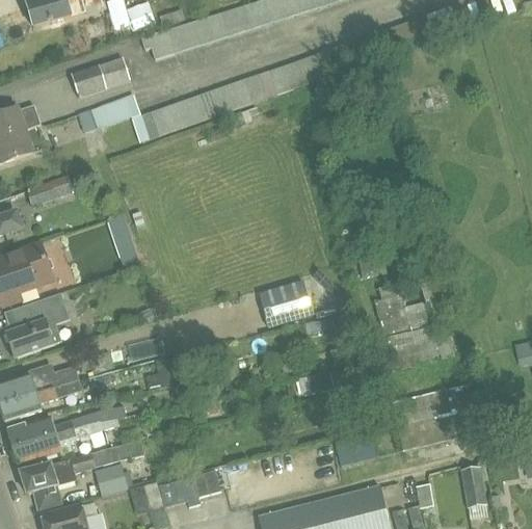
[(68,4),(82,0),(31,0),(25,2),(32,26),(71,15),(68,4)]
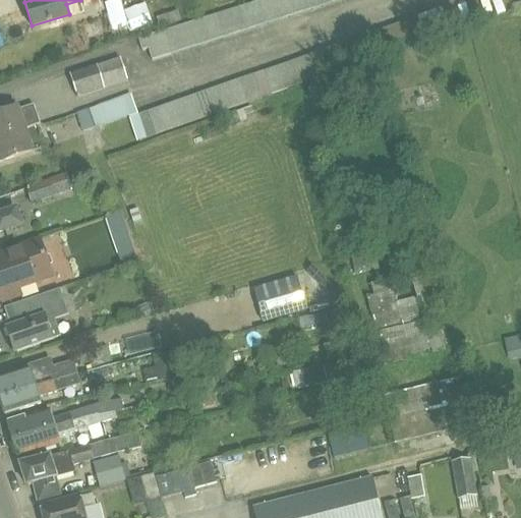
[(250,0),(240,3),(248,29),(258,25),(250,0)]
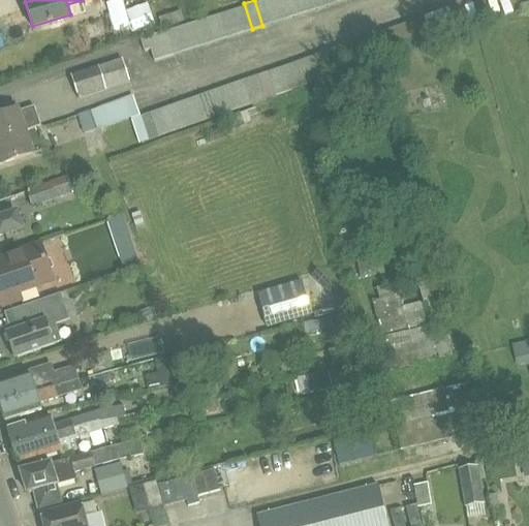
[(254,0),(262,26),(274,22),(267,0),(254,0)]
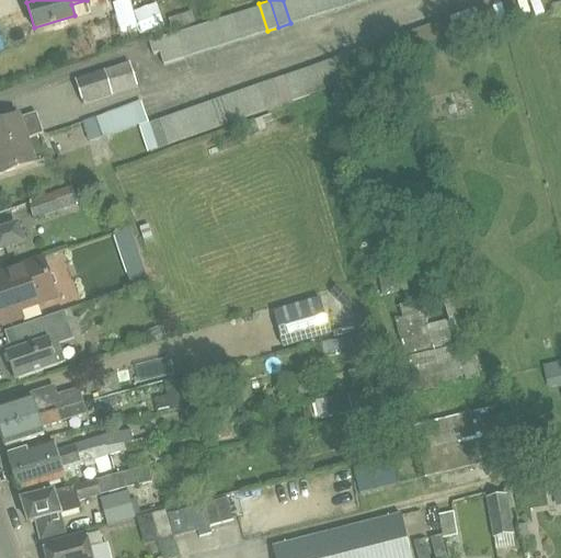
[(283,0),(290,23),(302,20),(295,0),(283,0)]
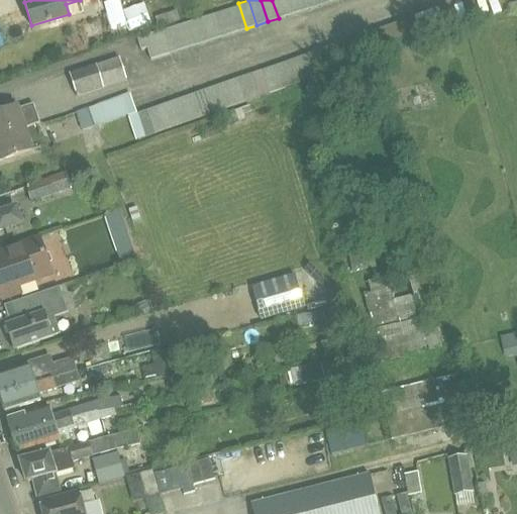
[(272,0),(279,18),(289,14),(284,0),(272,0)]
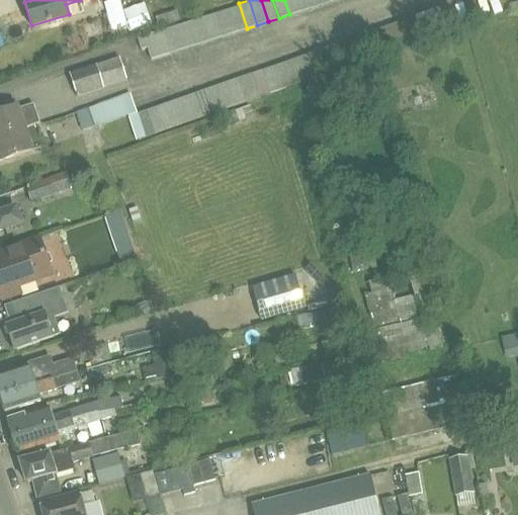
[(284,0),(289,14),(300,11),(296,0),(284,0)]
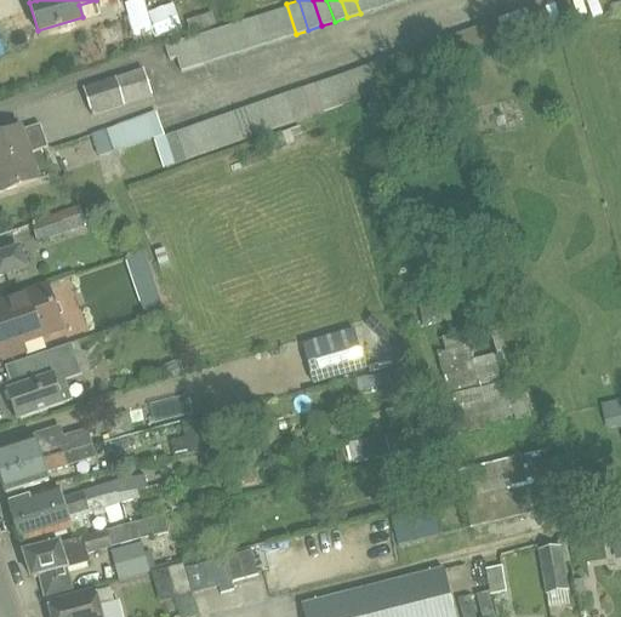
[(355,0),(360,13),(374,10),(370,0),(355,0)]
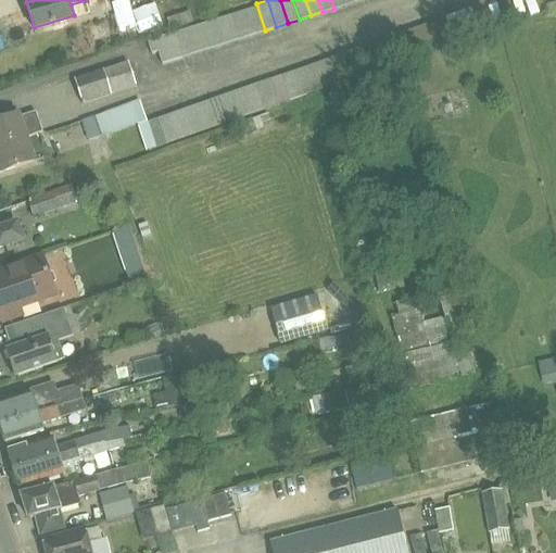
[(331,0),(335,9),(345,4),(344,0),(331,0)]
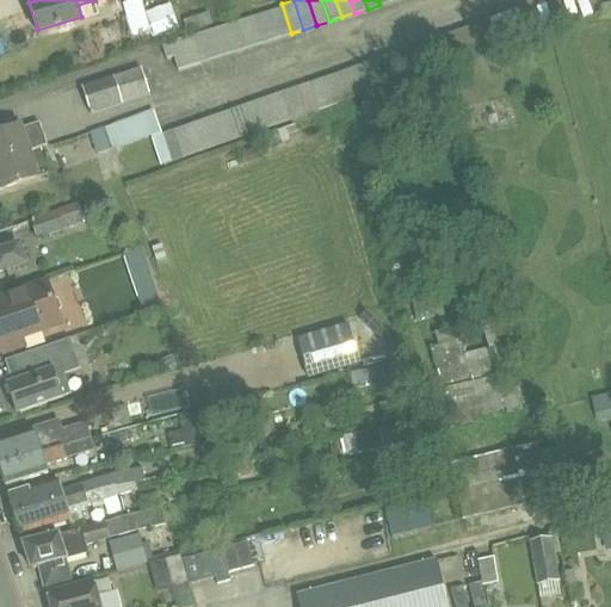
[(269,7),(278,37),(291,33),(282,4),(269,7)]
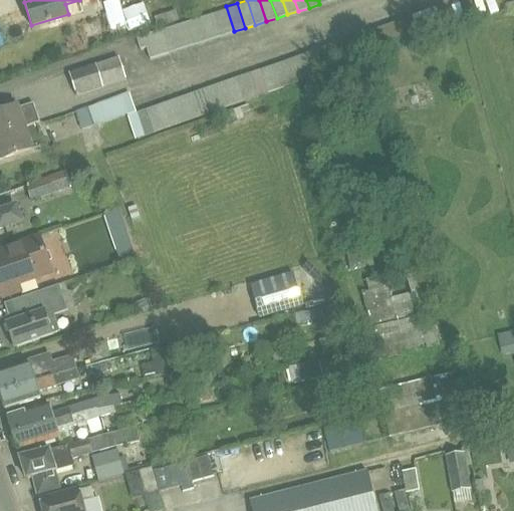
[(226,6),(215,10),(223,35),(234,31),(226,6)]
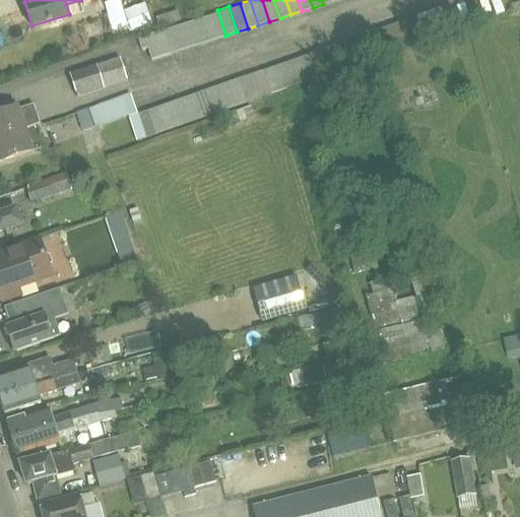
[(207,13),(215,39),(225,36),(217,10),(207,13)]
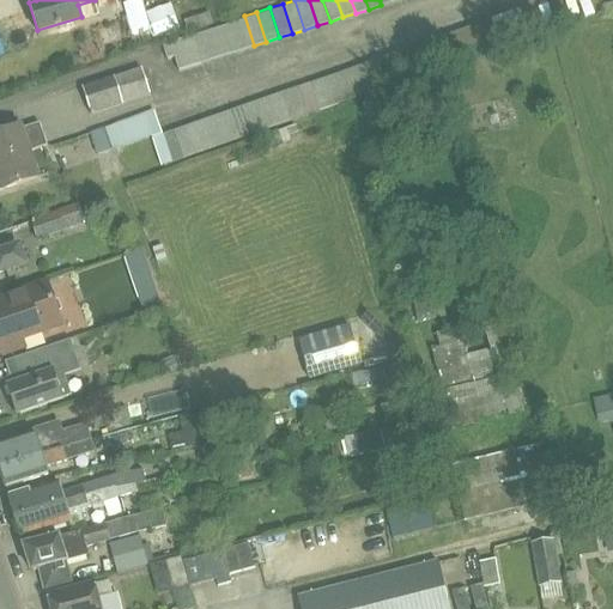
[(244,16),(231,20),(241,50),(254,46),(244,16)]
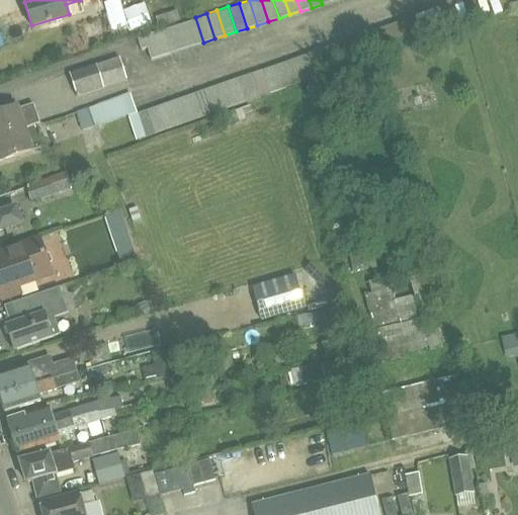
[(415,14),(404,18),(412,41),(423,37),(415,14)]
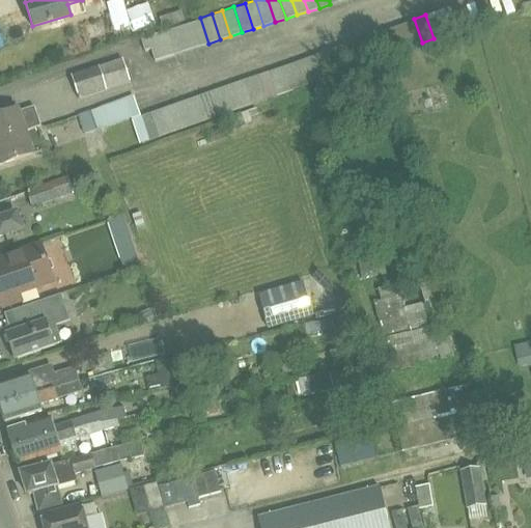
[(189,21),(197,47),(208,44),(200,18),(189,21)]
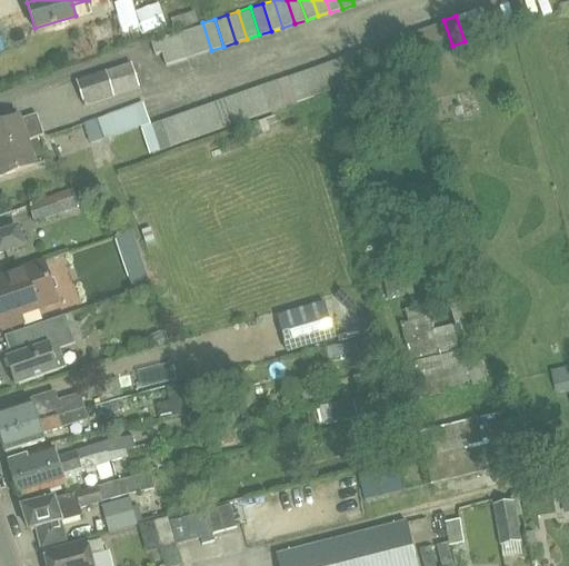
[(452,46),(443,20),(432,25),(440,50),(452,46)]
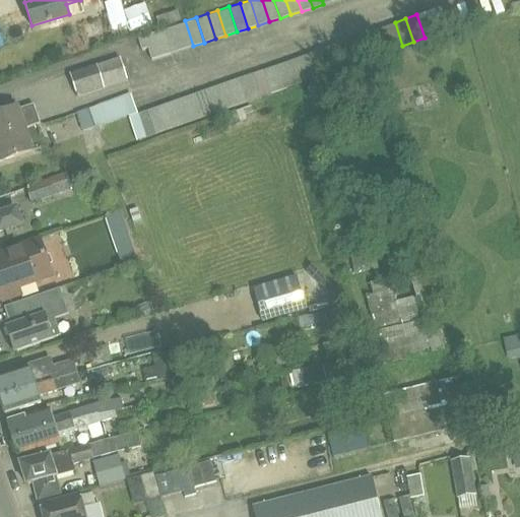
[(185,20),(175,24),(183,50),(193,46),(185,20)]
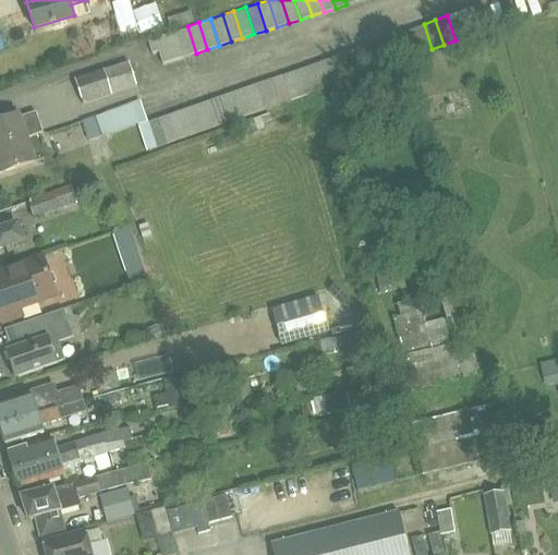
[(424,24),(412,27),(421,52),(432,49),(424,24)]
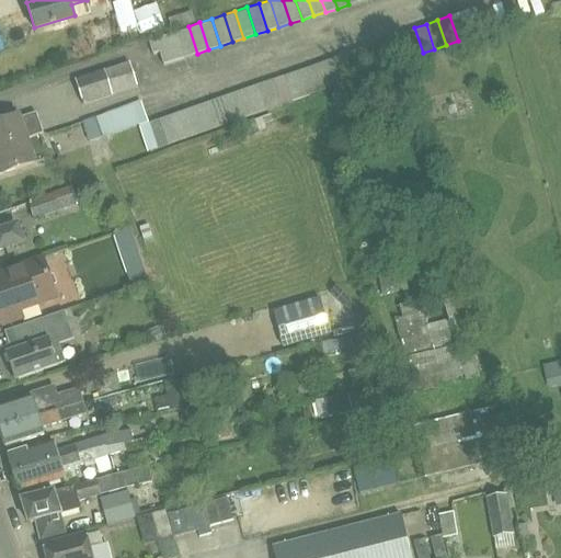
[(176,30),(181,43),(185,57),(197,54),(189,26),(176,30)]
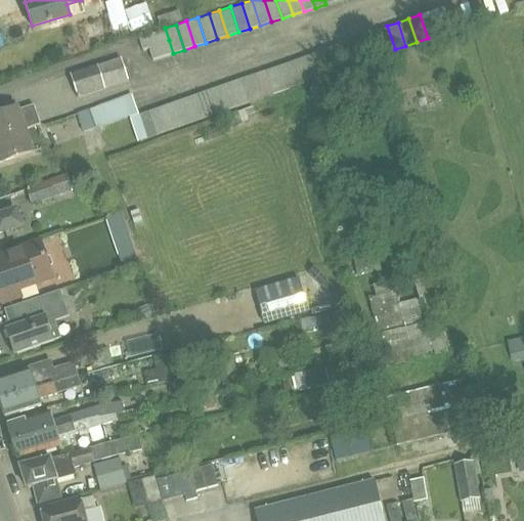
[(395,49),(387,26),(377,30),(384,53),(395,49)]
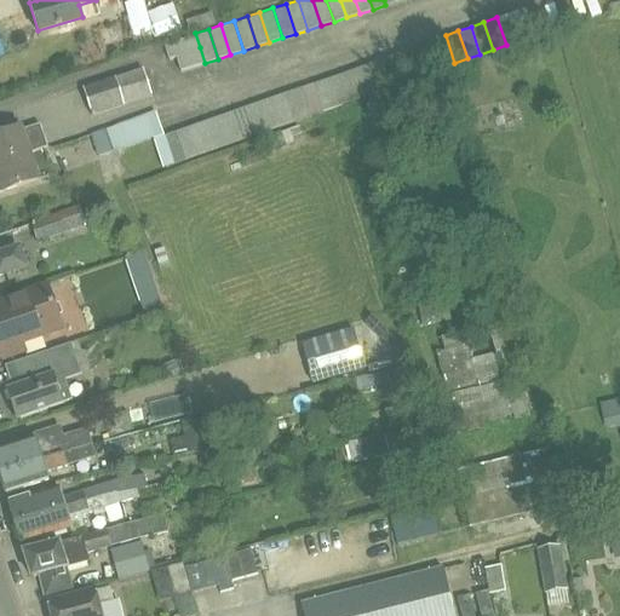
[(170,57),(177,55),(200,47),(195,33),(165,42),(170,57)]
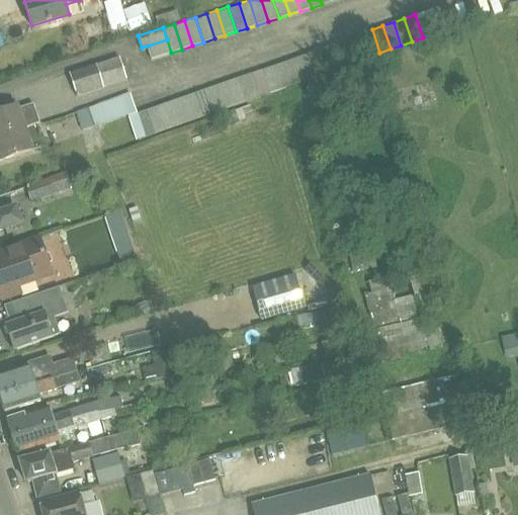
[(167,39),(148,46),(152,59),(171,53),(167,39)]
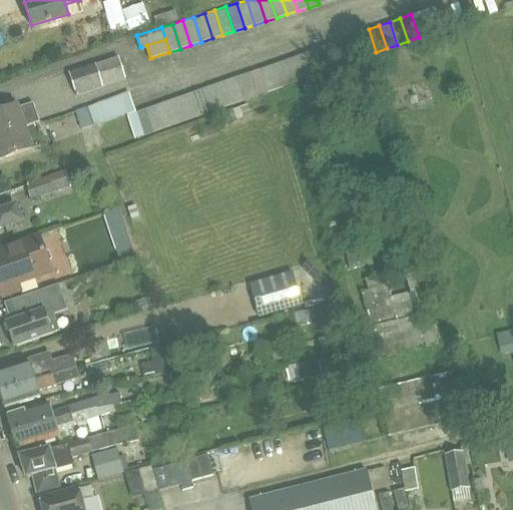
[(316,48),(305,51),(313,74),(323,71),(316,48)]
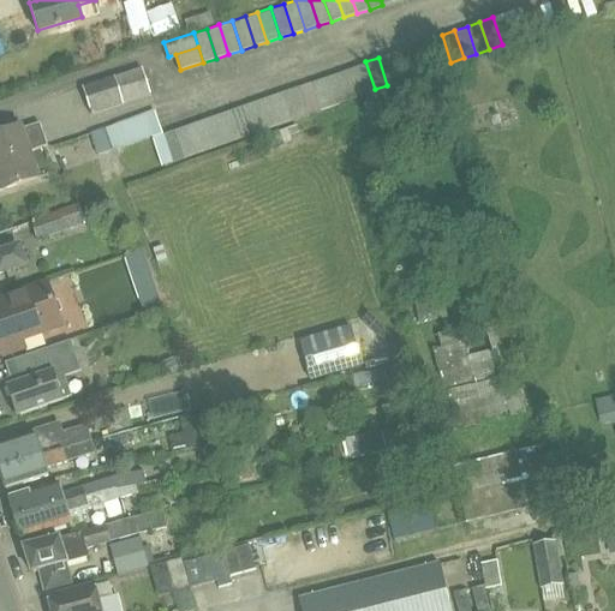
[(375,89),(365,61),(353,66),(362,94),(375,89)]
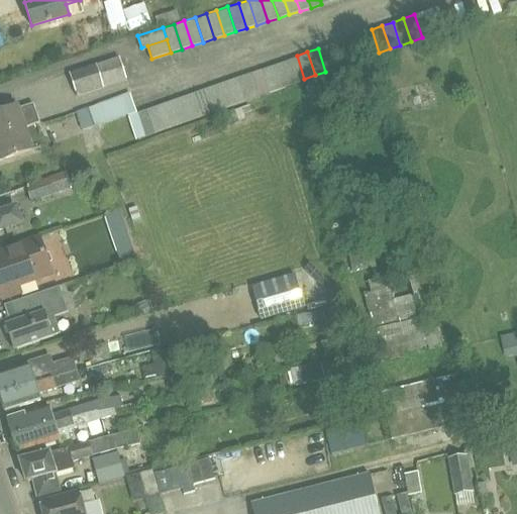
[(96,62),(68,71),(76,95),(104,86),(103,85),(126,78),(119,56),(96,63),(96,62)]
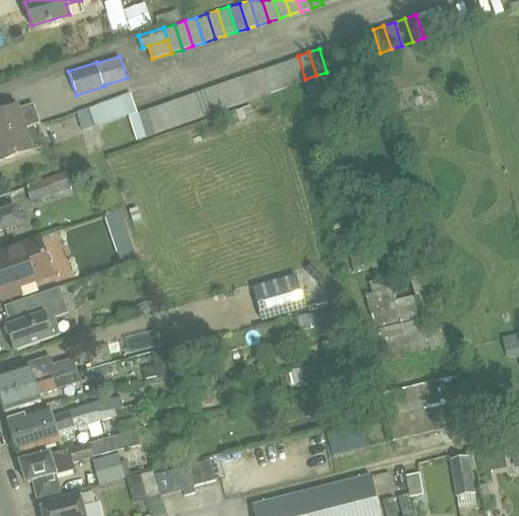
[(298,56),(287,60),(295,83),(305,79),(298,56)]
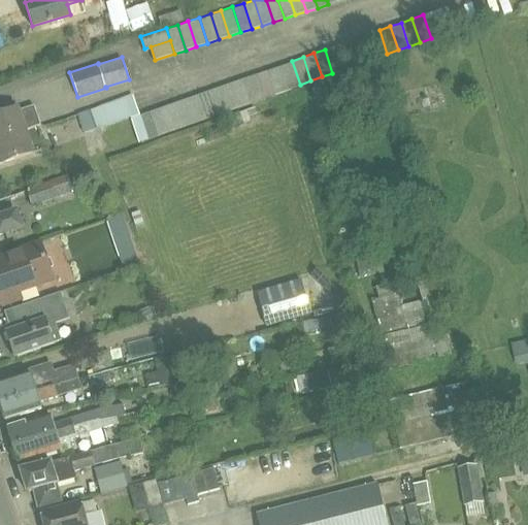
[(300,85),(292,61),(281,64),(289,89),(300,85)]
